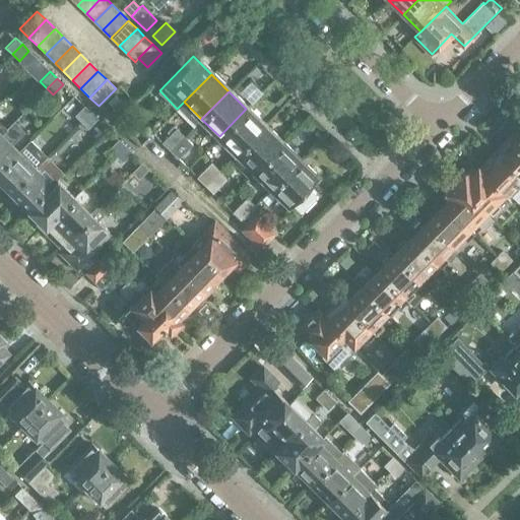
[(125,105),(115,94),(107,103),(117,112),(125,105)]
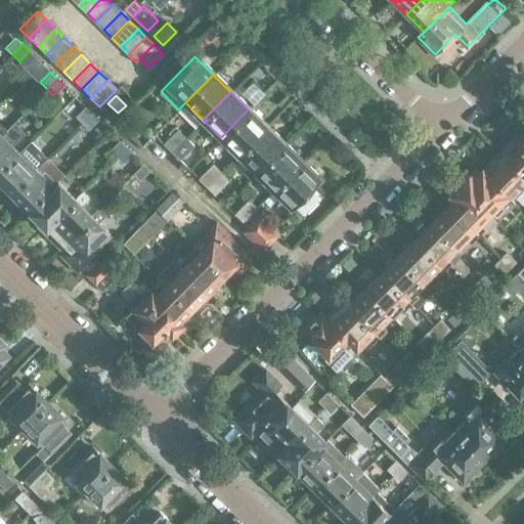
[(81,123),(91,113),(84,106),(74,117),(81,123)]
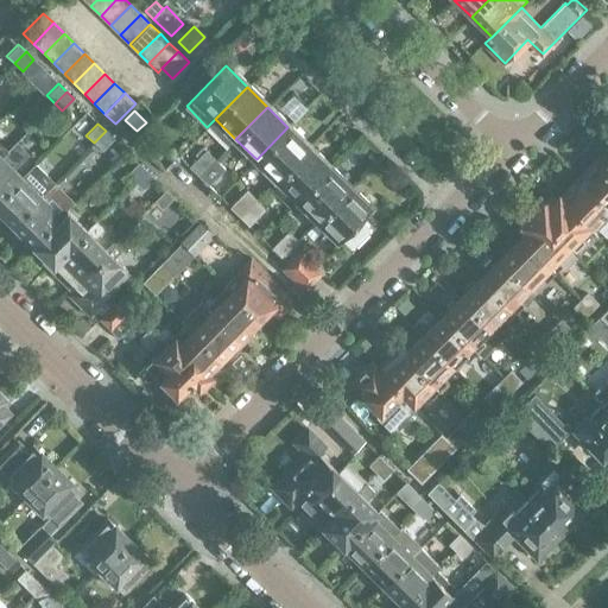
[(287,127),(257,159),(277,179),(308,146),(287,127)]
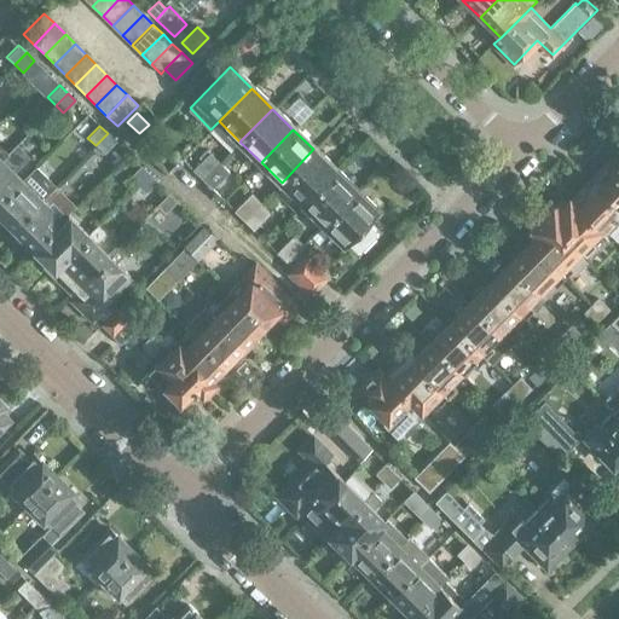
[(108,133),(96,145),(104,154),(116,142),(108,133)]
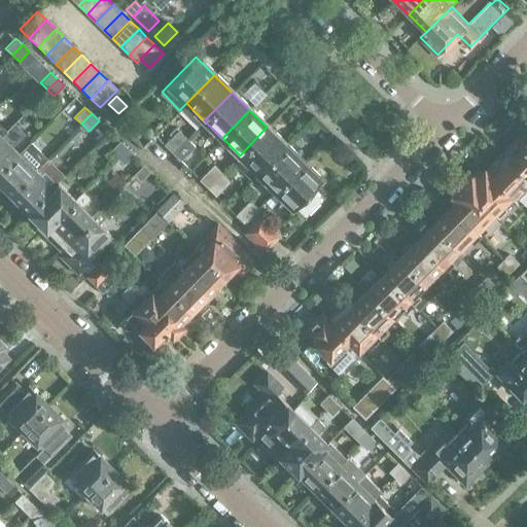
[(12,147),(19,140),(26,134),(14,123),(5,132),(0,136),(0,171),(19,152),(12,147)]
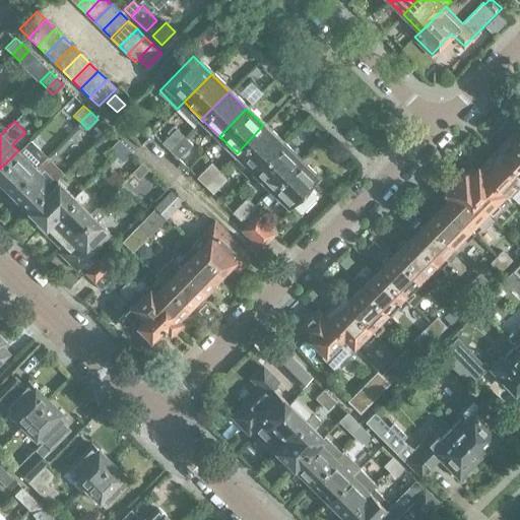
[(170,150),(184,136),(174,125),(168,131),(170,134),(161,142),(170,150)]
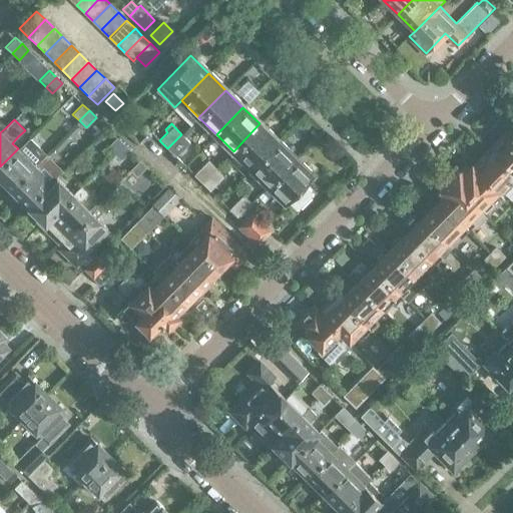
[(278,140),(260,123),(233,151),(250,167),(278,140)]
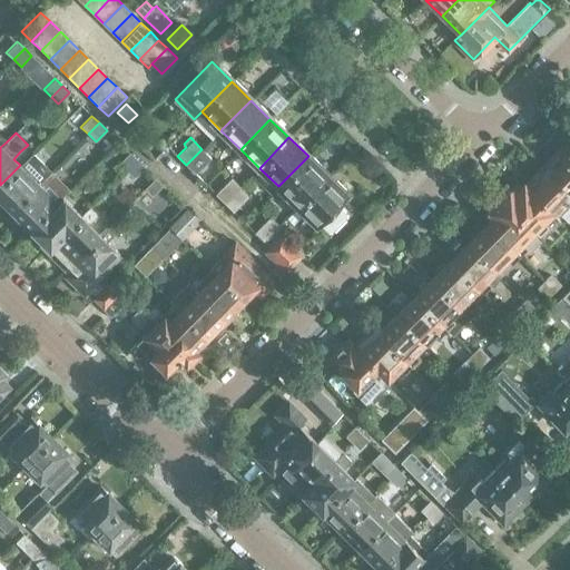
[(569,143),(568,141),(542,167),(569,194),(569,143)]
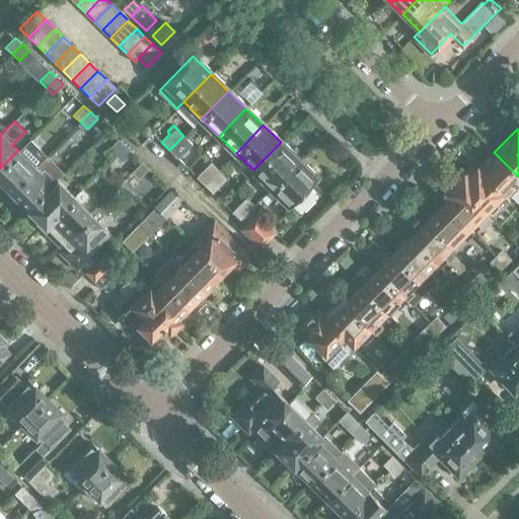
[(183,136),(169,150),(177,158),(192,144),(183,136)]
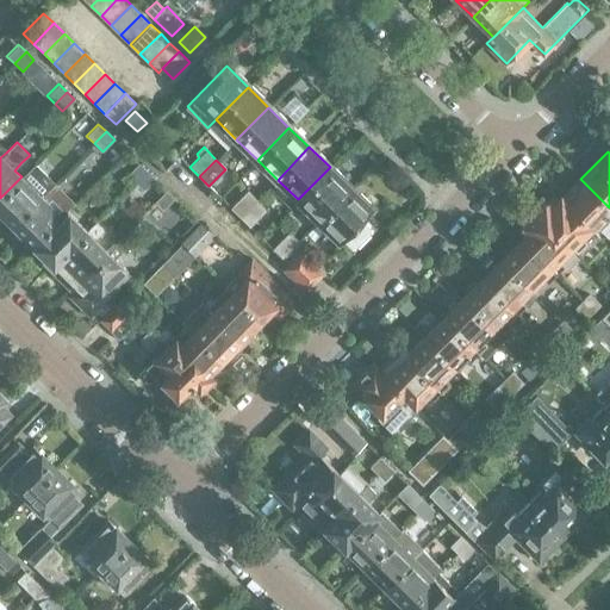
[(135,182),(147,170),(139,163),(128,175),(135,182)]
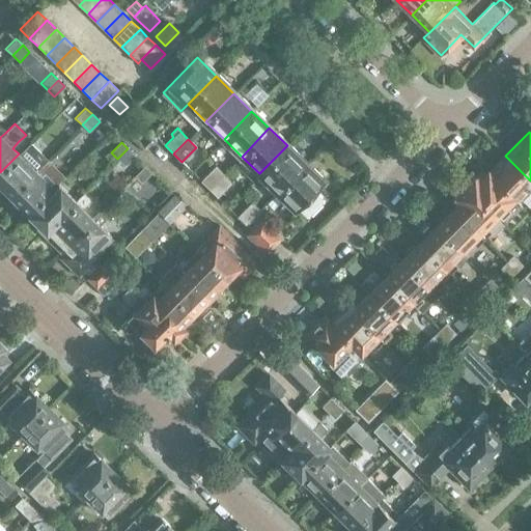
[(305,163),(287,145),(259,173),(277,191),(305,163)]
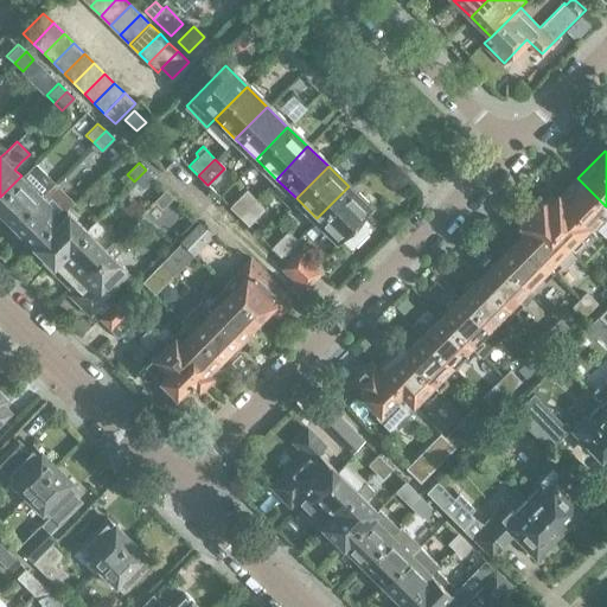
[(146,170),(134,181),(142,190),(154,178),(146,170)]
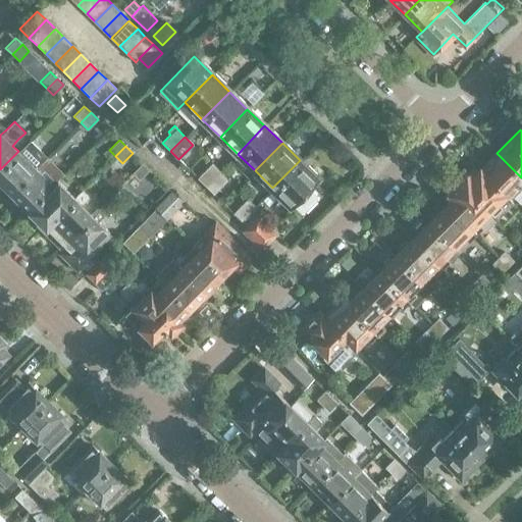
[(28,160),(18,151),(0,169),(0,184),(10,194),(39,164),(32,156),(28,160)]
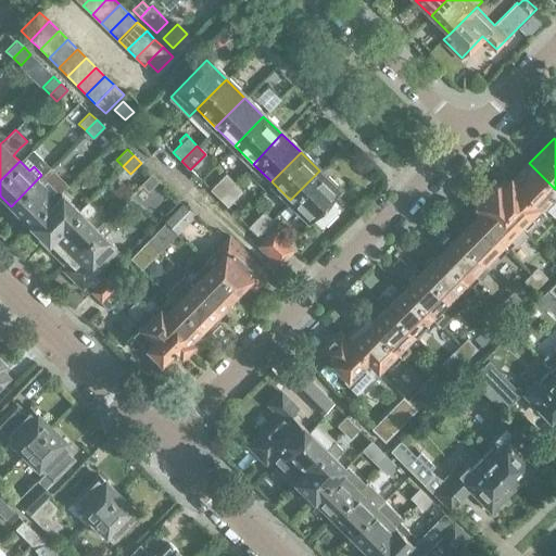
[(555,189),(529,163),(512,180),(538,207),(541,211),(555,194),(555,189)]
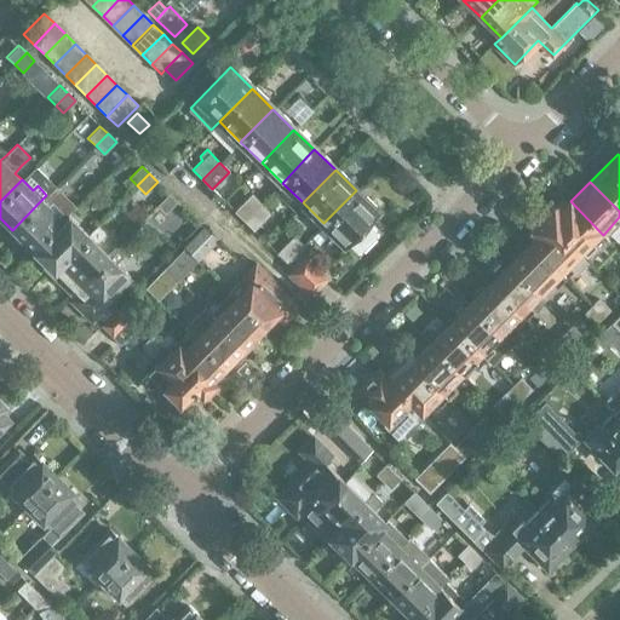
[(378,212),(356,190),(323,223),(345,245),(349,241),(357,248),(362,250),(374,236),(374,231),(366,223),(378,212)]
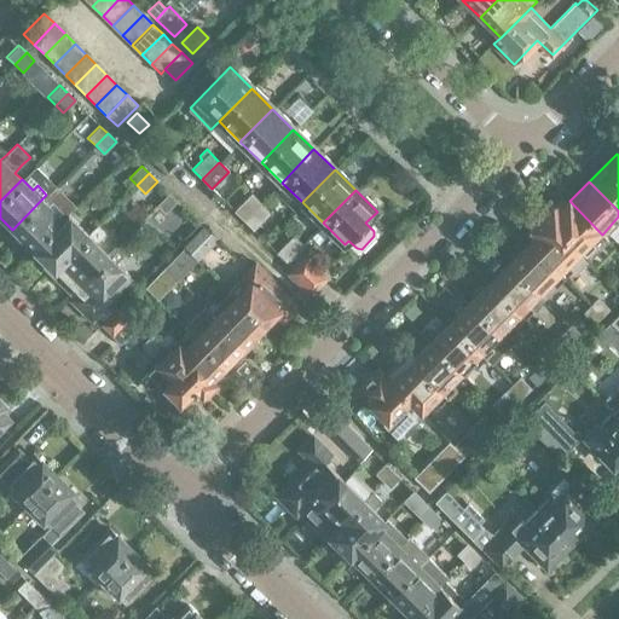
[(178,202),(169,192),(157,204),(166,213),(178,202)]
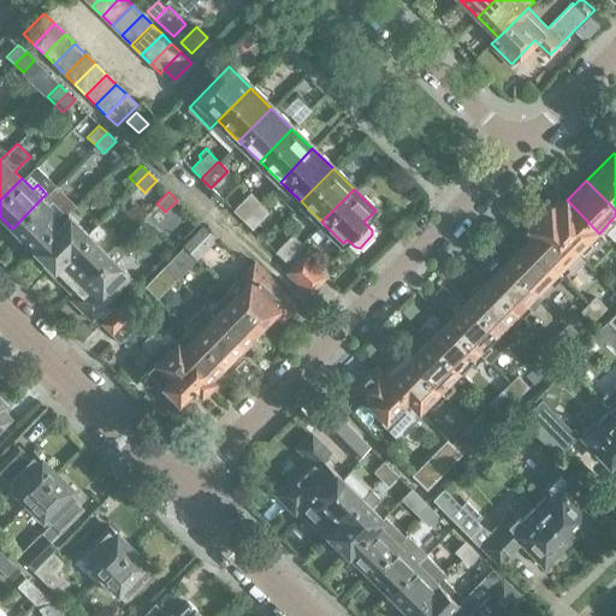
[(243,219),(260,202),(250,193),(232,209),(243,219)]
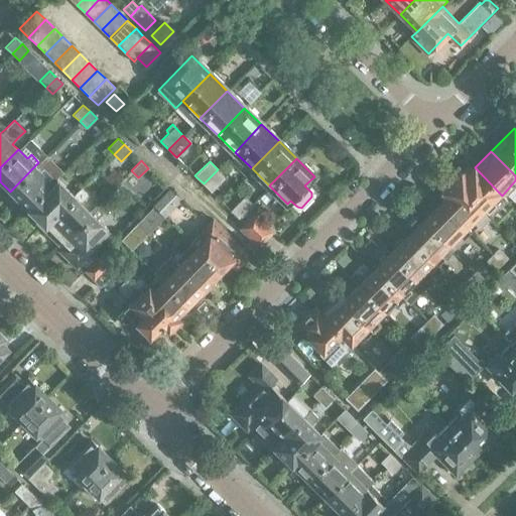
[(27,209),(55,179),(38,162),(10,191),(27,209)]
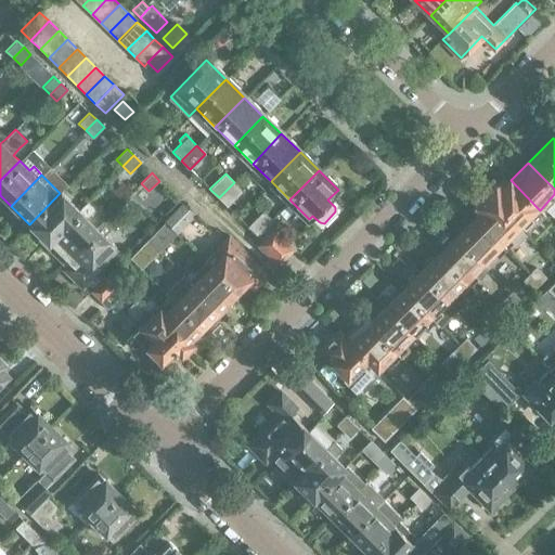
[(508,182),(504,178),(488,194),(519,226),(527,233),(544,216),(540,210),(537,207),(511,180),(508,182)]
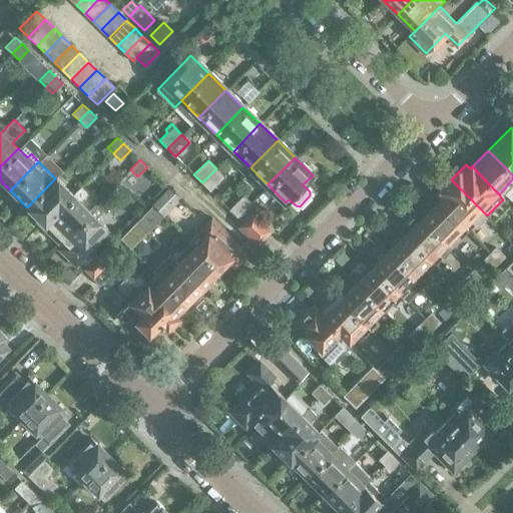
[(216,168),(202,182),(210,190),(224,176),(216,168)]
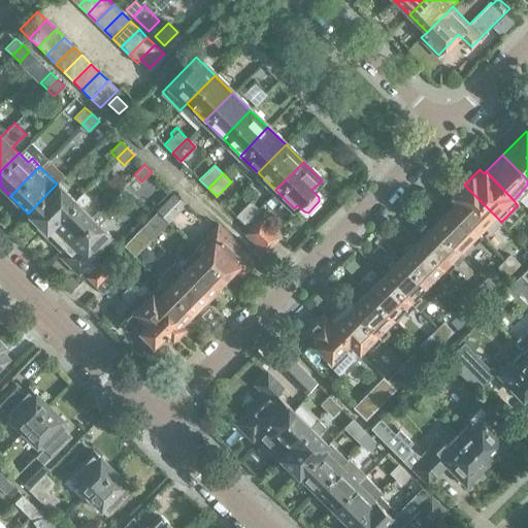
[(74,200),(57,184),(28,213),(39,225),(37,227),(43,232),(74,200)]
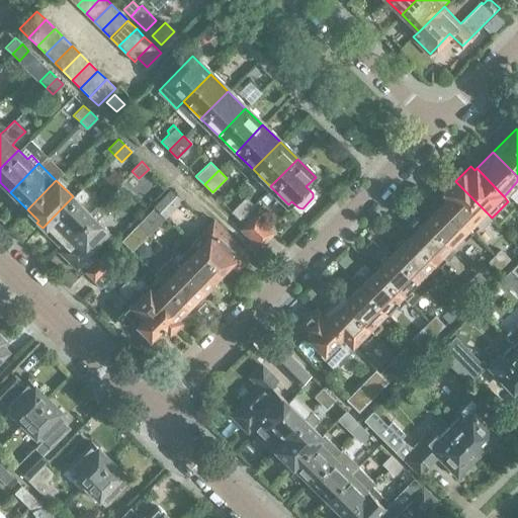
[(443,202),(471,232),(478,227),(473,222),(485,210),(455,181),(441,194),(447,199),(443,202)]
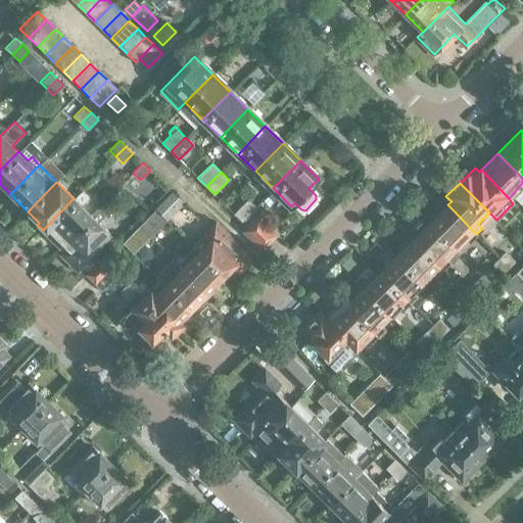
[(60,247),(91,216),(81,205),(89,197),(83,190),(74,198),(43,230),(60,247)]
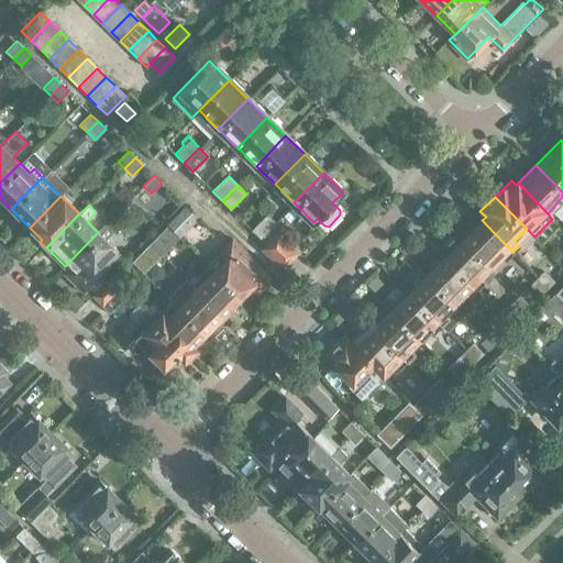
[(184,234),(199,219),(186,207),(172,221),(184,234)]
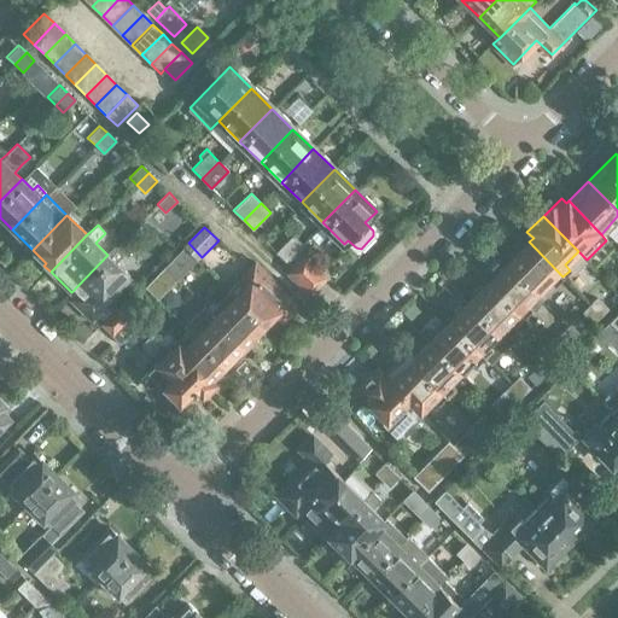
[(293,234),(275,252),(286,262),(303,245),(293,234)]
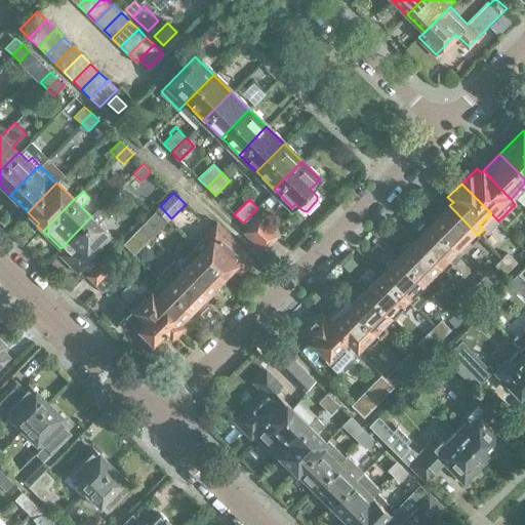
[(432,223),(456,247),(466,239),(470,243),(478,235),(449,205),(432,223)]
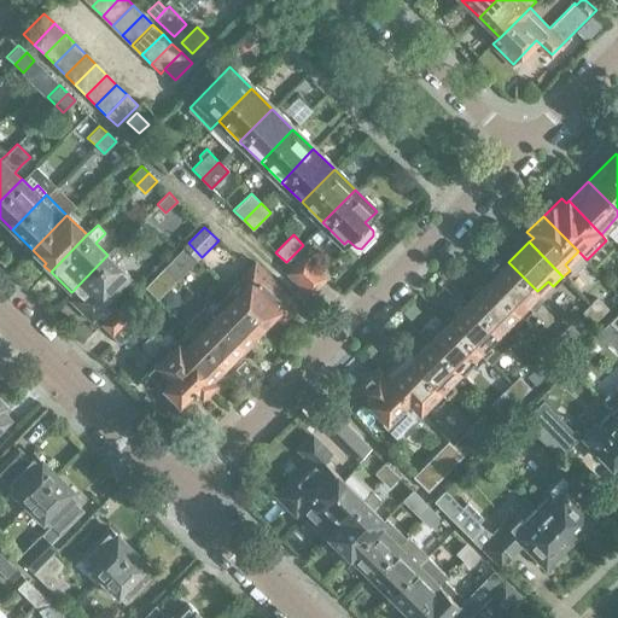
[(91,319),(109,299),(106,297),(128,274),(116,263),(124,255),(116,246),(108,255),(71,292),(77,298),(74,302),(91,319)]
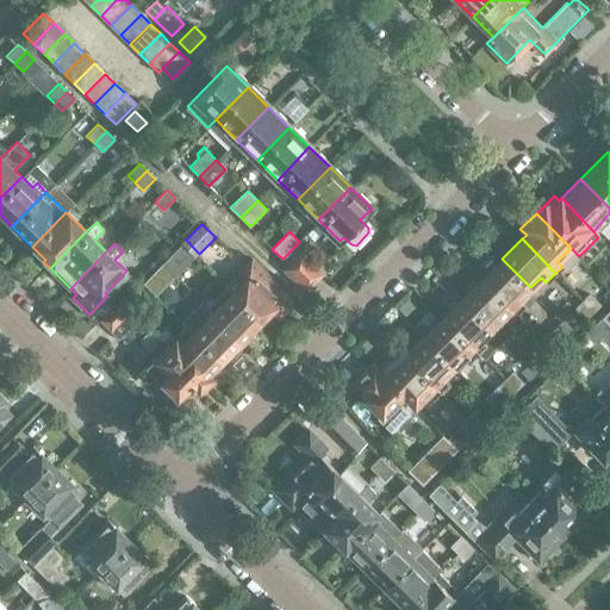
[(172,273),(180,266),(186,260),(179,247),(162,263),(172,273)]
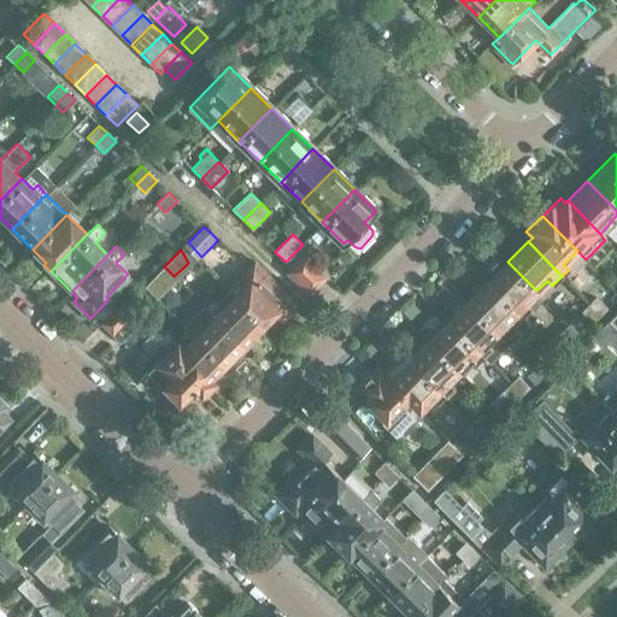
[(285,271),(307,293),(325,275),(304,253),(285,271)]
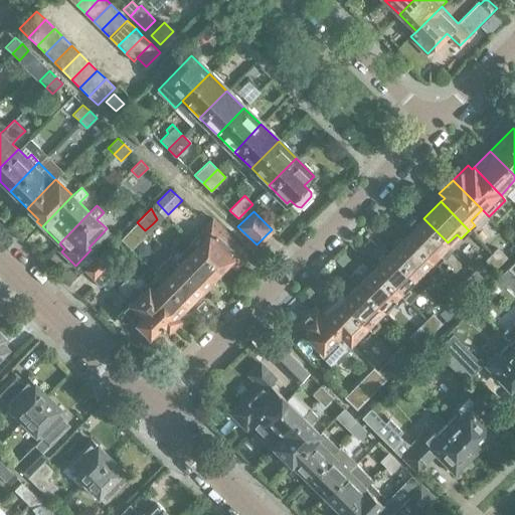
[(211,217),(198,230),(197,231),(203,236),(194,245),(219,271),(228,262),(234,267),(247,253),(211,217)]
